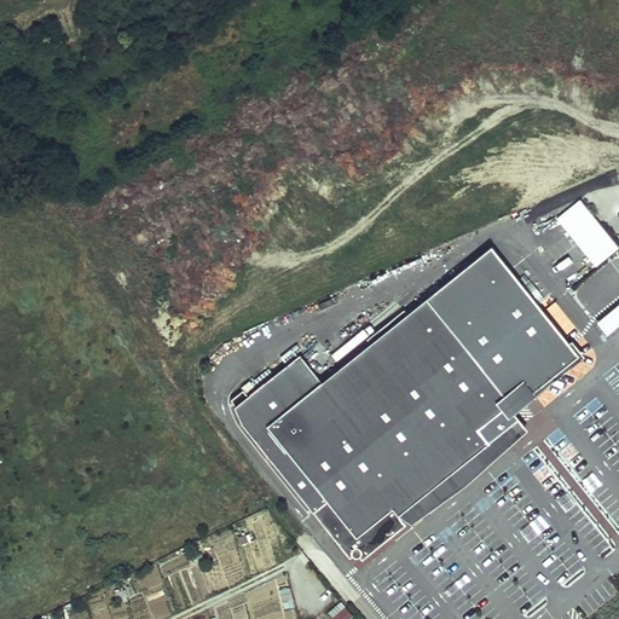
[(246,391),(241,395),(247,424),(317,513),(318,512),(331,530),(334,528),(335,527),(340,533),(339,534),(348,547),(352,551),(356,553),(356,554),(356,555),(357,555),(358,555),(359,555),(359,554),(362,557),(408,522),(496,451),(498,452),(528,428),(514,410),(527,399),(580,357),(512,270),(493,247),(410,314),(408,310),(370,340),(372,343),(324,382),(302,356),(250,397),(246,391)]
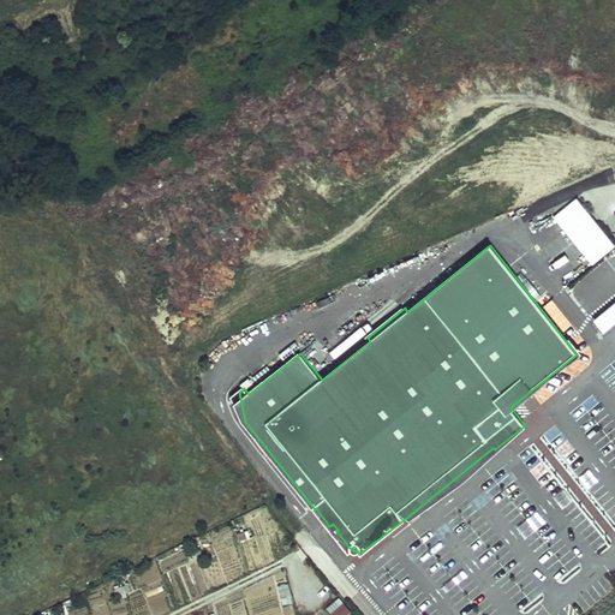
[(614,302),(611,304),(592,320),(602,333),(614,322),(614,302)]
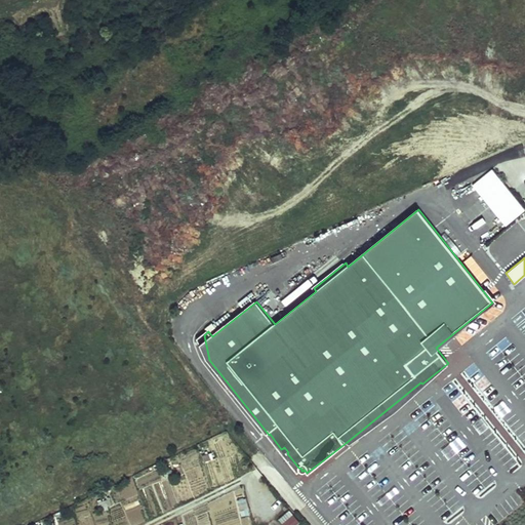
[(214,324),(209,328),(212,332),(217,328),(214,324)]
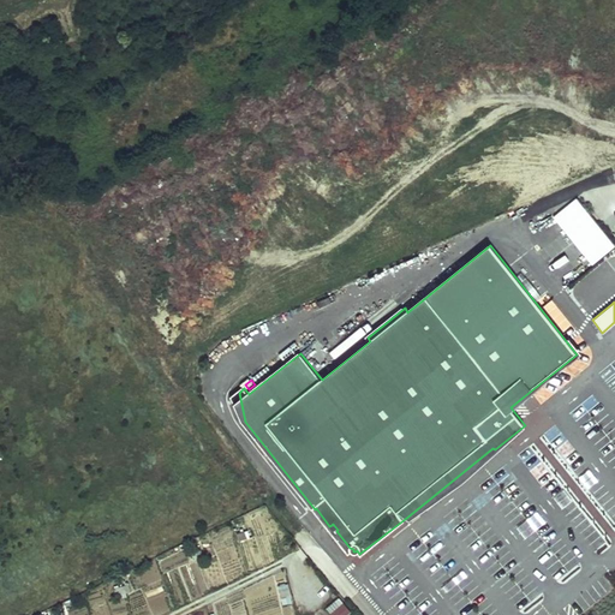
[(495,449),(493,448),(405,519),(407,520),(443,494),(447,491),(465,478),(483,463),(525,425),(495,449)]
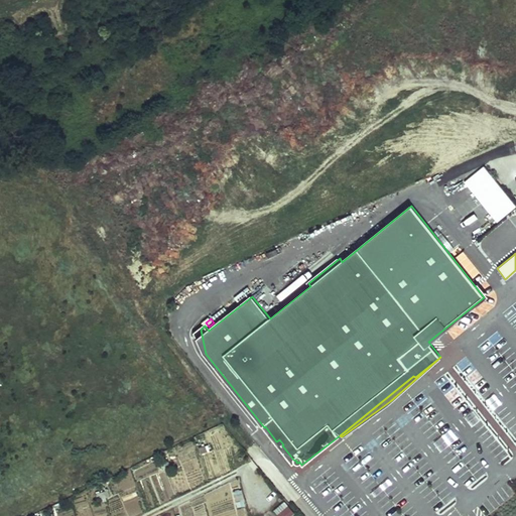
[(466,376),(474,369),(465,358),(457,365),(466,376)]
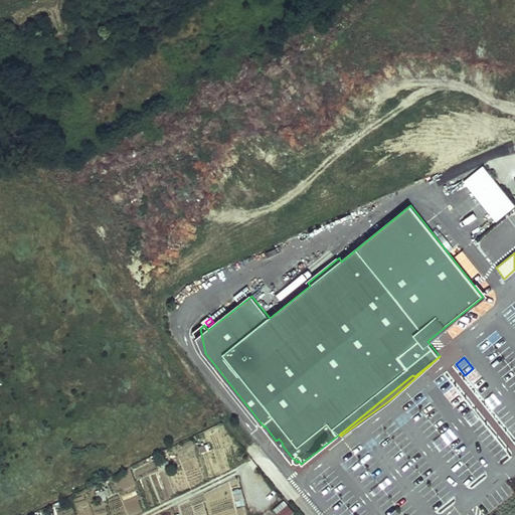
[(152,475),(143,479),(153,505),(162,501),(152,475)]
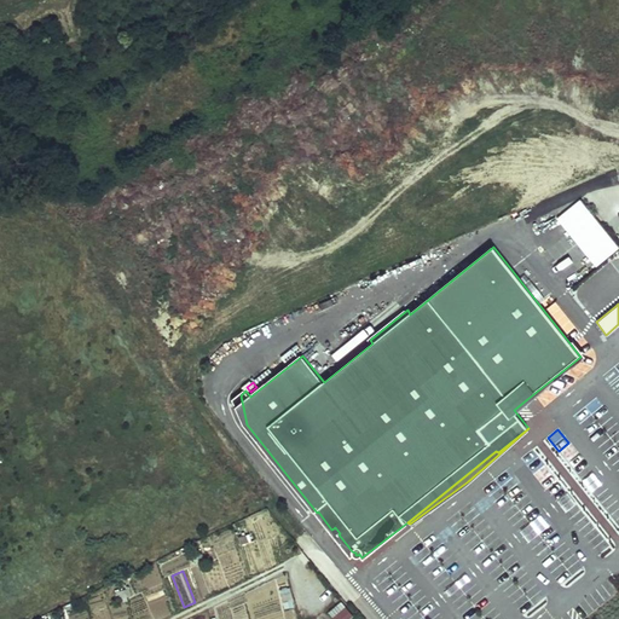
[(290,589),(278,590),(279,609),(291,608),(290,589)]
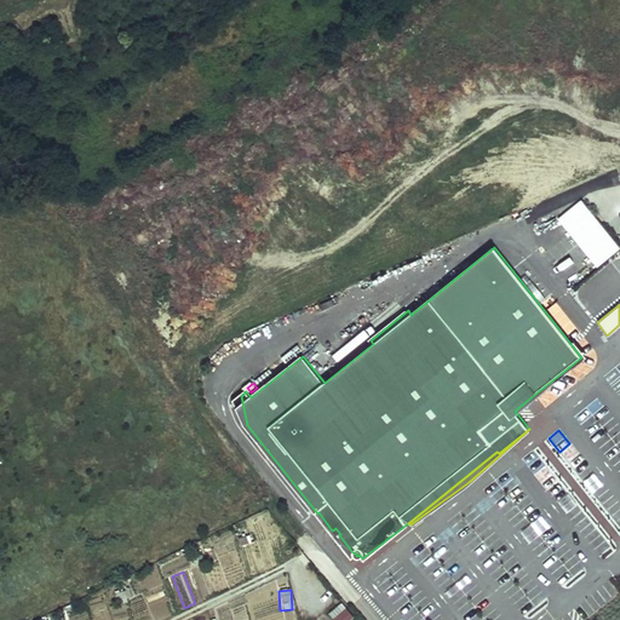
[(329,614),(333,619),(350,619),(354,618),(342,603),(329,614)]
